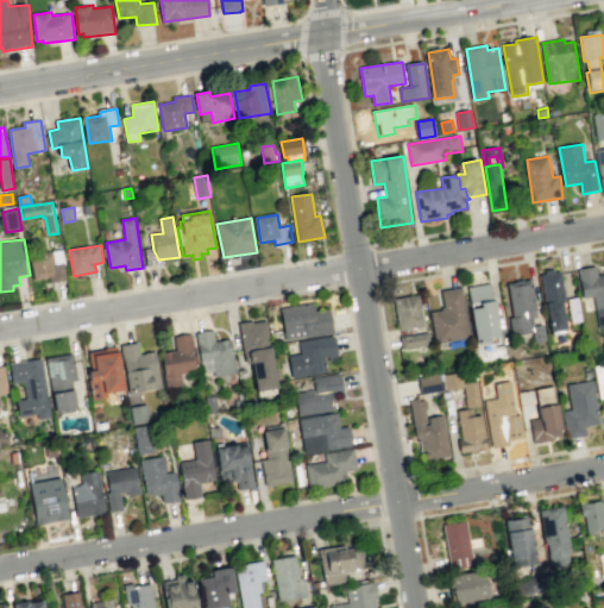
[(31,255),(54,251),(55,264),(64,263),(68,280),(52,283),(51,279),(36,281),(31,255)]
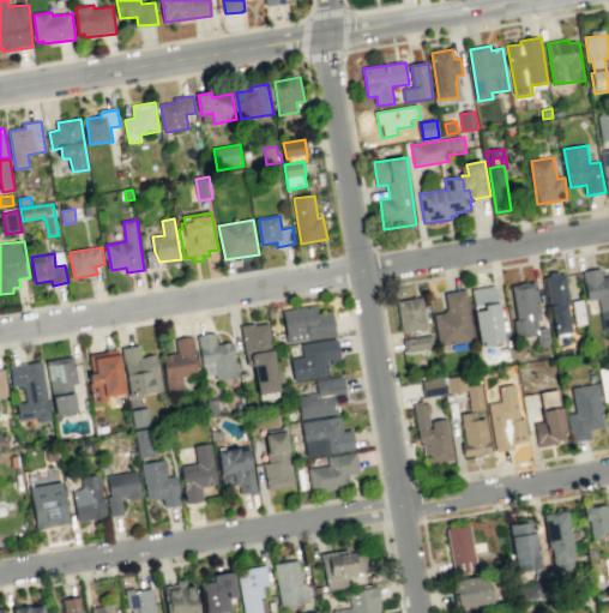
[(584,271),(590,301),(600,299),(606,332),(608,331),(608,276),(603,277),(602,269),(584,271)]
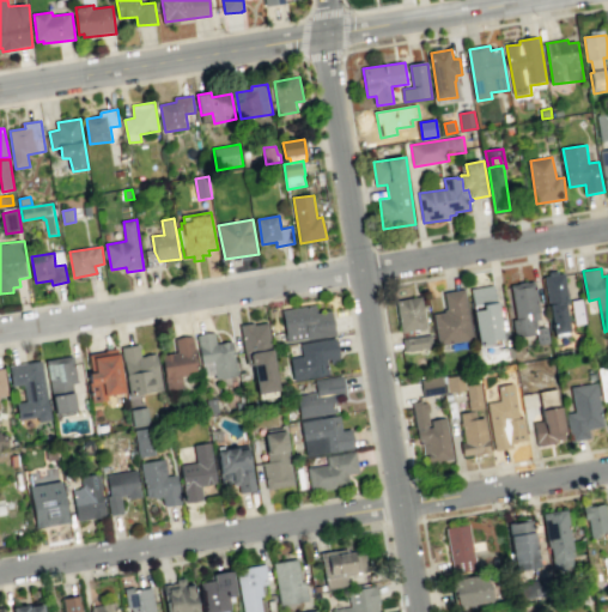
[(546,277),(555,334),(571,332),(566,304),(571,303),(566,274),(560,274),(560,271),(551,273),(551,277),(546,277)]
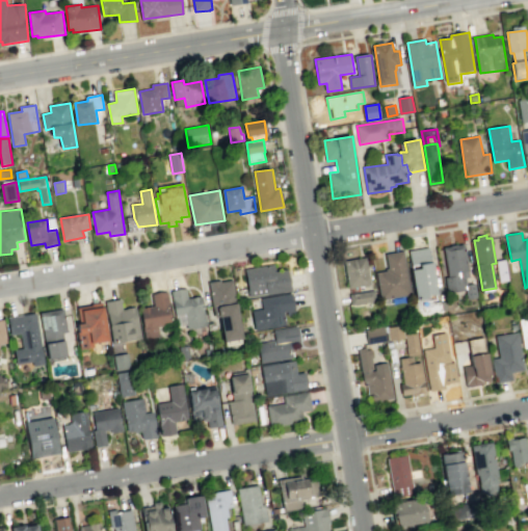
[(445,248),(450,277),(446,277),(449,294),(468,290),(469,300),(479,298),(476,284),(467,286),(466,279),(471,277),(469,271),(470,271),(466,244),(459,246),(458,244),(451,246),(445,248)]
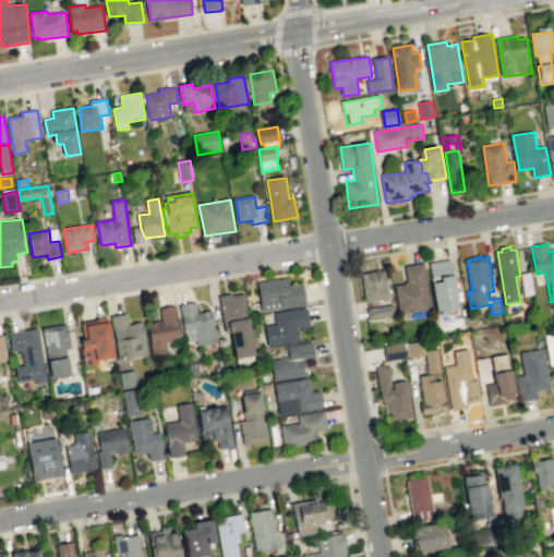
[(431,264),(438,314),(449,312),(449,311),(459,309),(458,303),(459,302),(455,275),(454,275),(450,261),(431,264)]
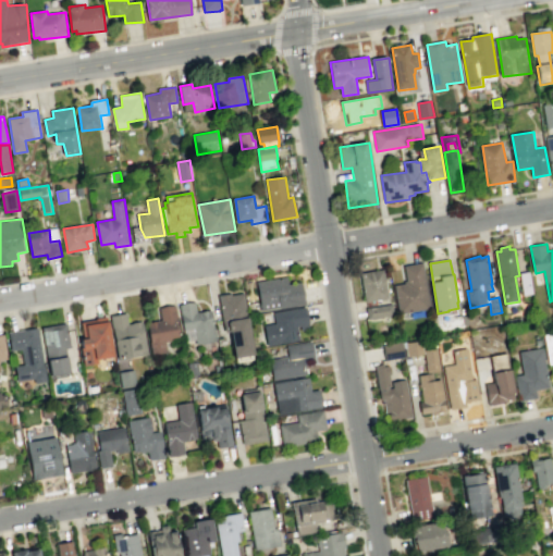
[(395,285),(406,284),(405,282),(407,282),(405,267),(425,263),(431,303),(429,303),(430,309),(401,314),(395,285)]
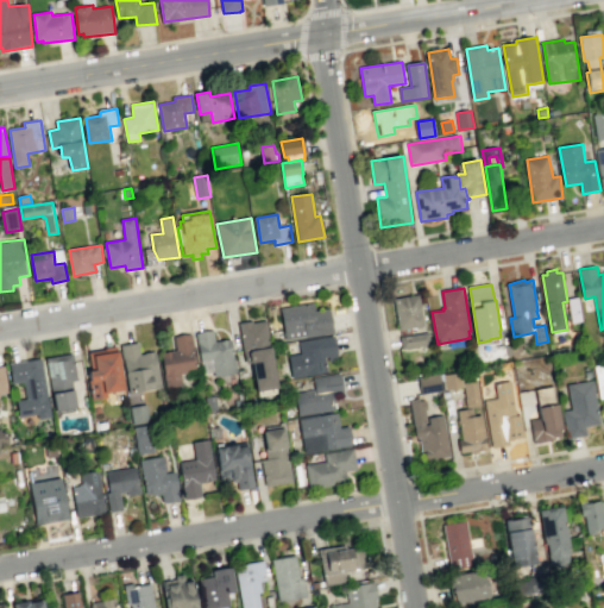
[(395,300),(401,331),(426,327),(420,295),(395,300)]
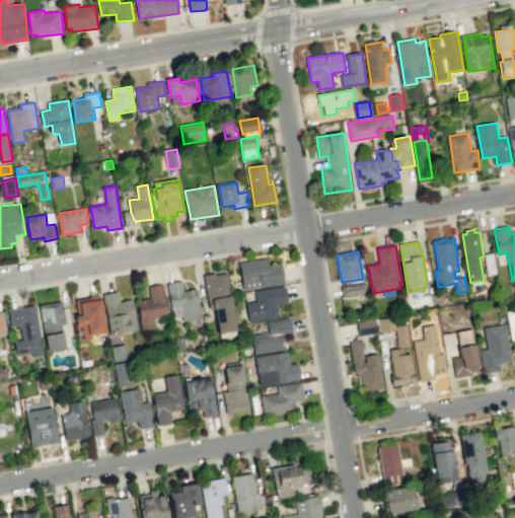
[(485,254),(489,276),(498,274),(495,255),(493,253),(485,254)]
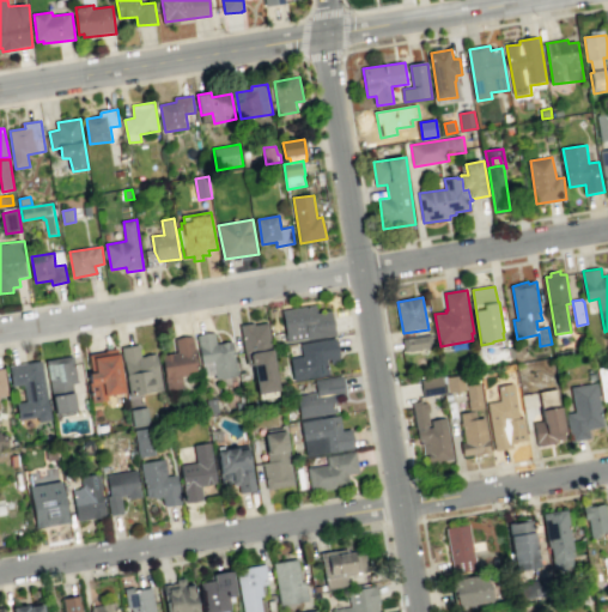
[(284,311),(317,306),(318,314),(334,311),(338,335),(310,340),(309,339),(290,343),(284,311)]
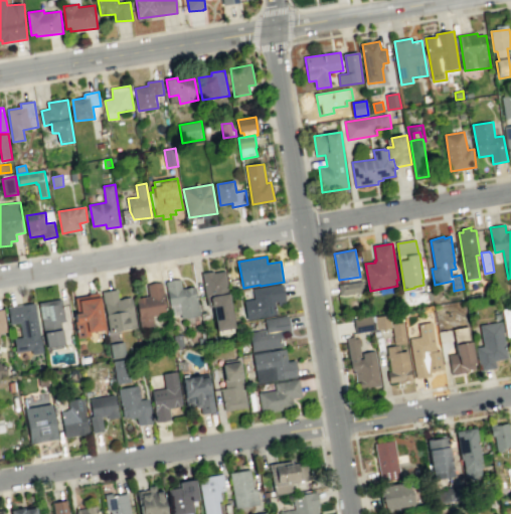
[(203,274),(215,272),(215,274),(226,272),(236,328),(218,331),(214,307),(212,307),(210,293),(206,294),(203,274)]
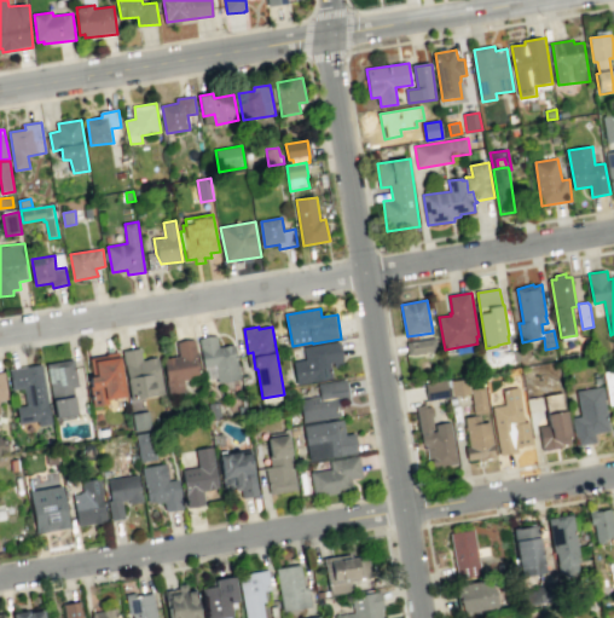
[(201,340),(206,368),(216,365),(220,383),(242,380),(236,345),(221,348),(219,336),(201,340)]
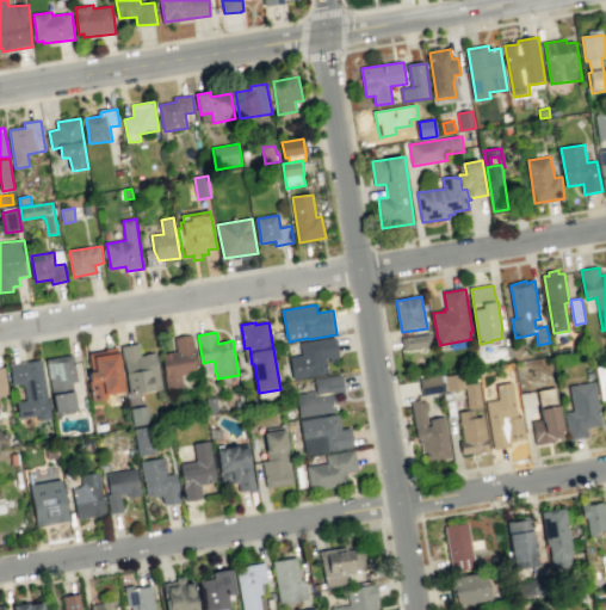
[(403,339),(404,351),(434,346),(432,334),(403,339)]
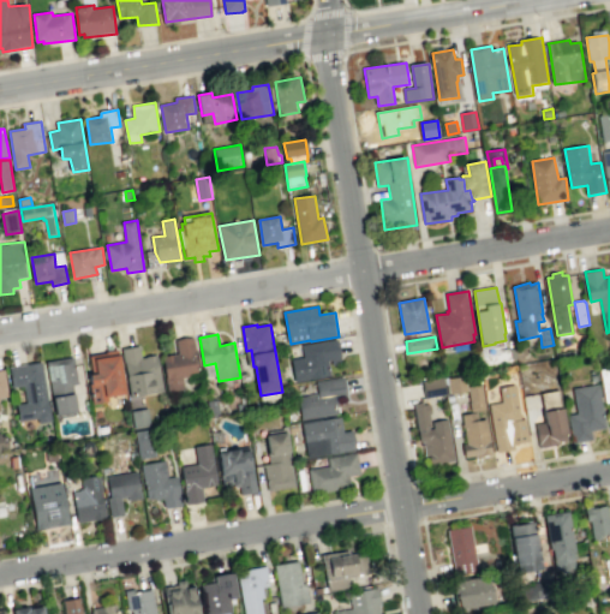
[(184,377),(199,375),(195,339),(178,341),(179,353),(165,357),(169,393),(186,389),(184,377)]
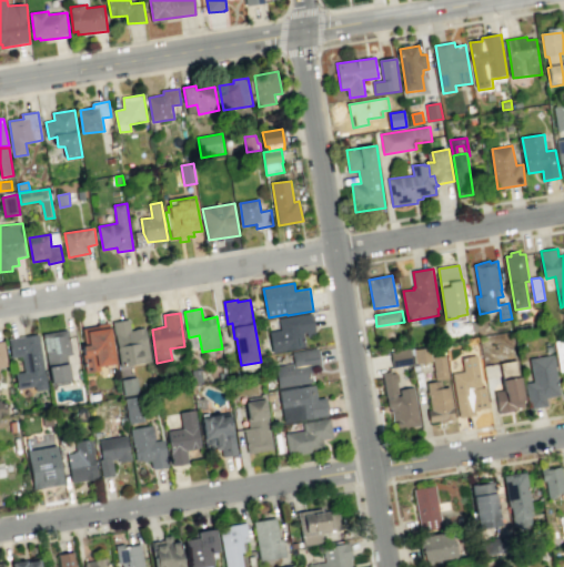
[(280,319),(313,314),(316,336),(305,337),(308,347),(274,354),(271,332),(282,330),(280,319)]
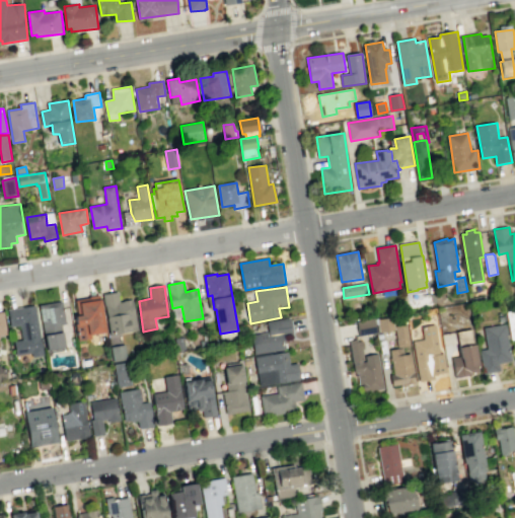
[(104,294),(119,292),(121,302),(135,300),(140,330),(111,336),(104,294)]
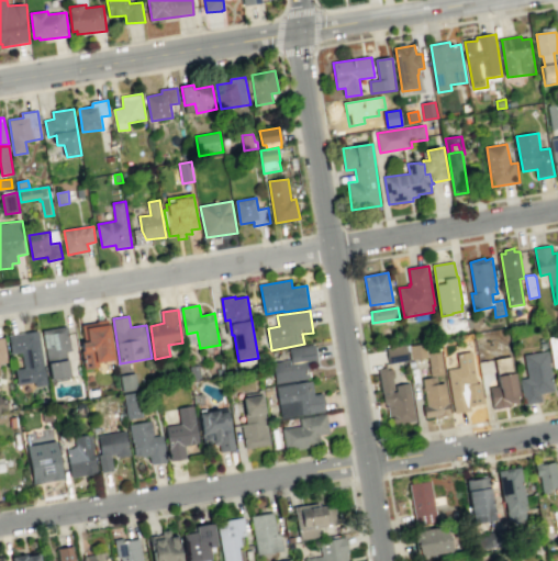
[(100,321),(109,320),(116,360),(100,362),(101,368),(86,370),(84,351),(85,351),(84,343),(89,341),(87,325),(100,323),(100,321)]
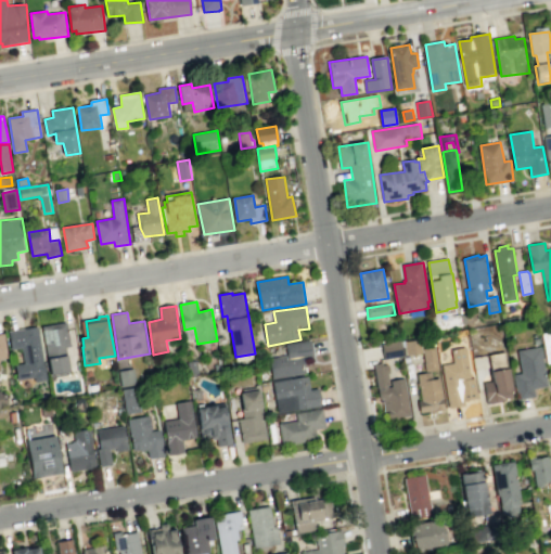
[(43,326),(68,323),(72,346),(66,347),(71,372),(52,375),(43,326)]
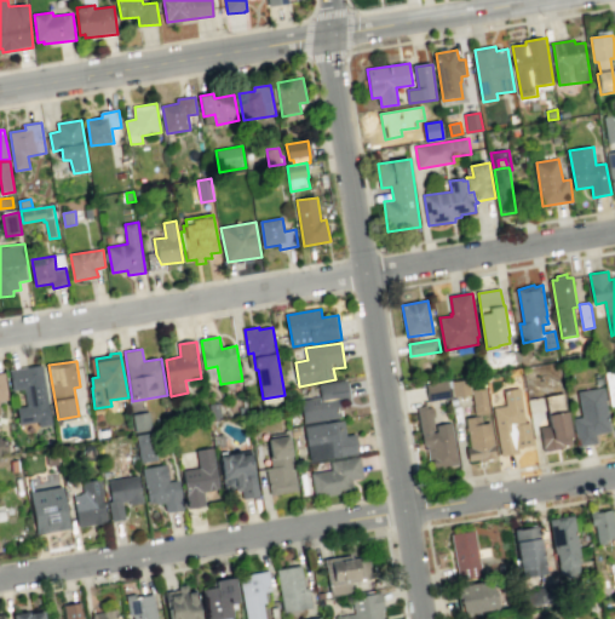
[(11,371),(44,365),(55,425),(41,428),(40,423),(21,425),(18,408),(29,406),(26,390),(15,391),(11,371)]
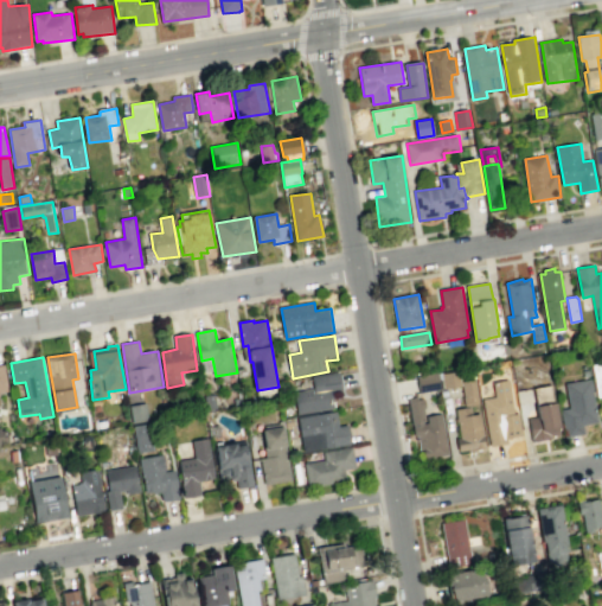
[(0,365),(6,365),(10,391),(0,393),(1,397),(0,397),(0,365)]
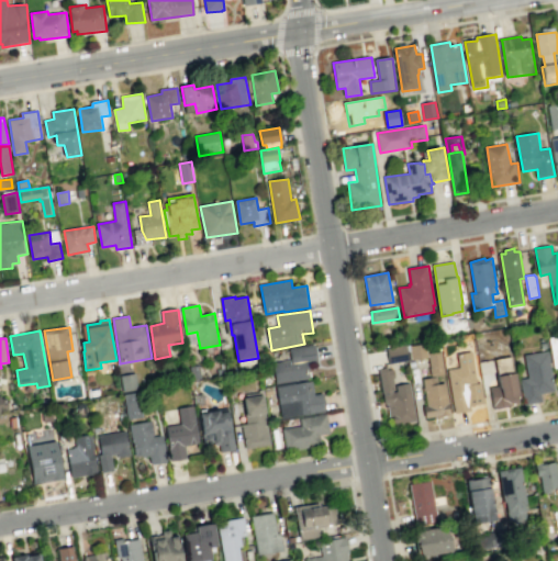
[(410,347),(412,360),(430,358),(427,344),(410,347)]
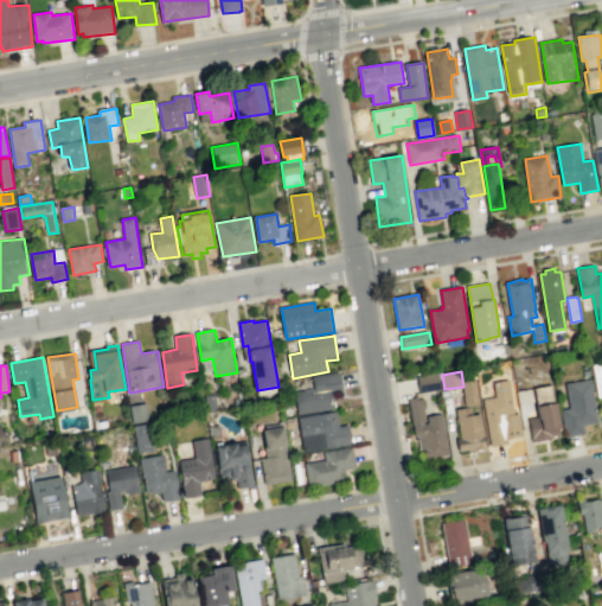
[(313,377),(315,389),(295,393),(299,415),(335,409),(333,394),(345,391),(341,372),(313,377)]
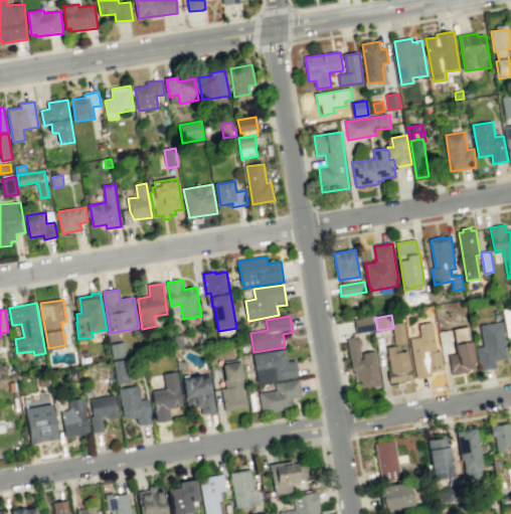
[(355,319),(358,334),(375,331),(372,317),(355,319)]
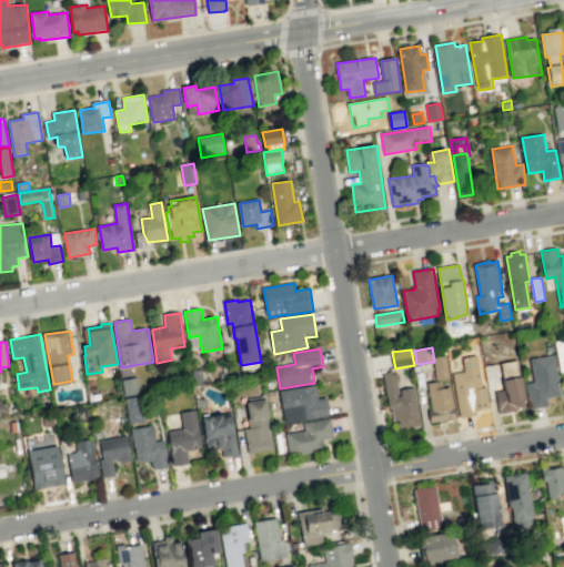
[(434,357),(437,381),(451,378),(447,355),(434,357)]
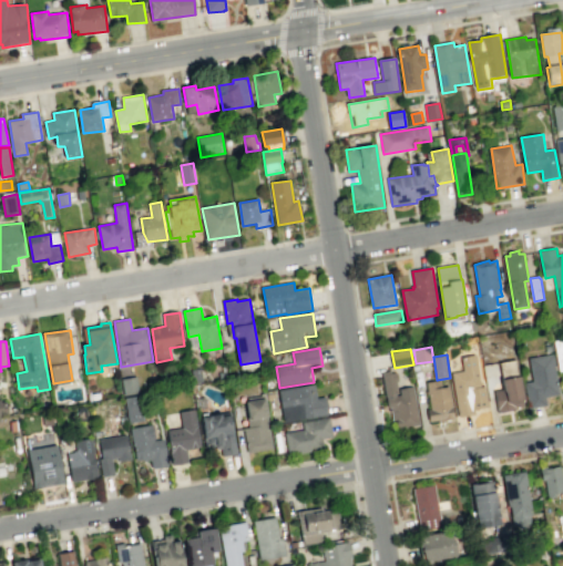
[(462,357),(464,371),(452,373),(460,417),(477,414),(476,410),(489,407),(487,387),(482,387),(477,354),(462,357)]
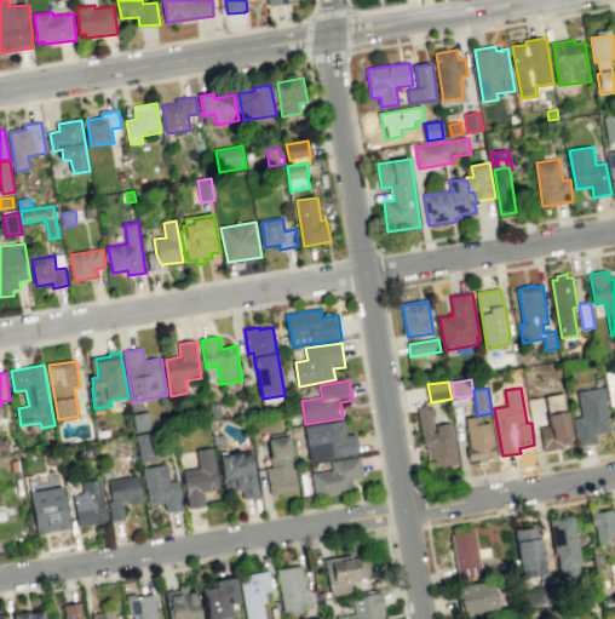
[(579,391),(584,418),(574,419),(580,447),(599,443),(597,434),(613,433),(604,388),(579,391)]
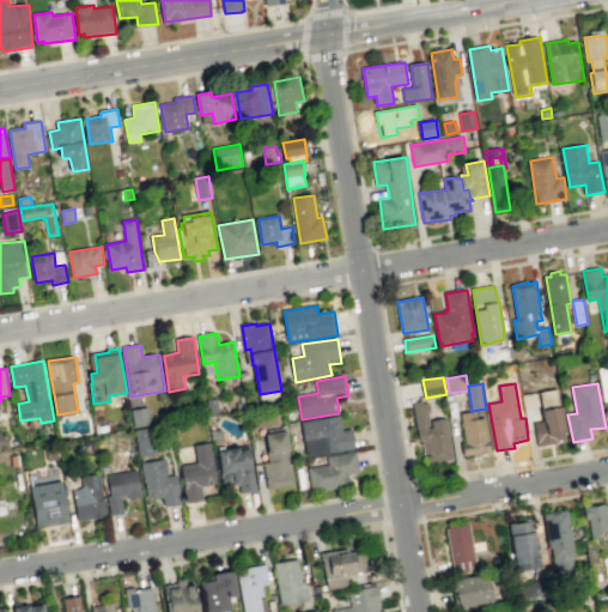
[(541,393),(545,422),(535,423),(540,447),(558,443),(558,441),(567,438),(558,389),(541,393)]
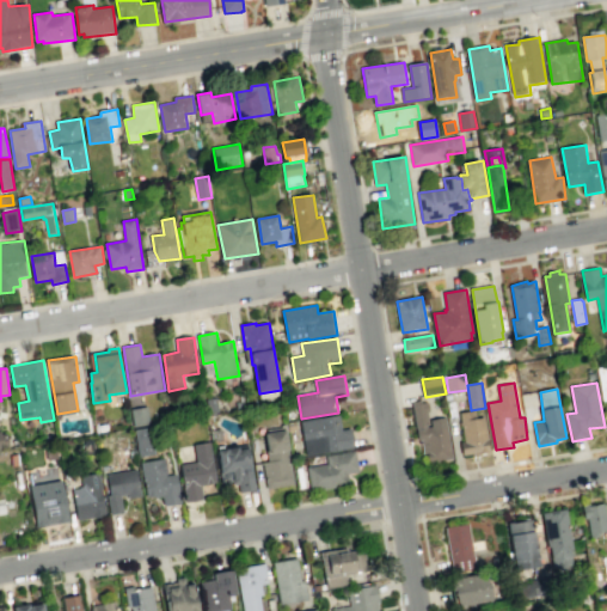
[(412,402),(422,399),(423,403),(429,403),(431,421),(448,417),(455,459),(430,464),(428,453),(424,454),(423,440),(420,441),(412,402)]
